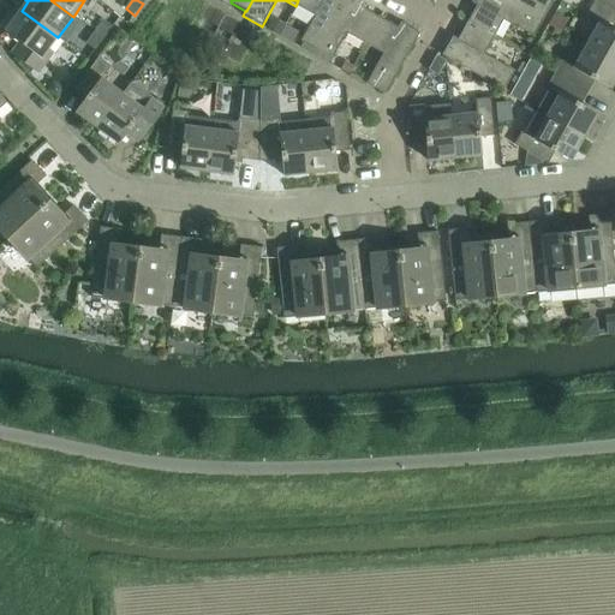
[(298,0),(296,6),(315,17),(300,42),(317,51),(345,0),(298,0)]
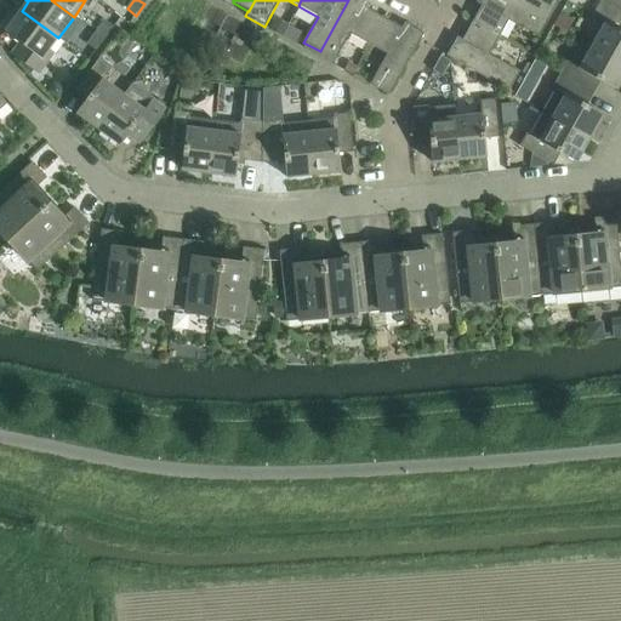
[(363,0),(348,0),(320,51),(336,61),(351,35),(370,46),(385,18),(368,10),(371,4),(363,0)]
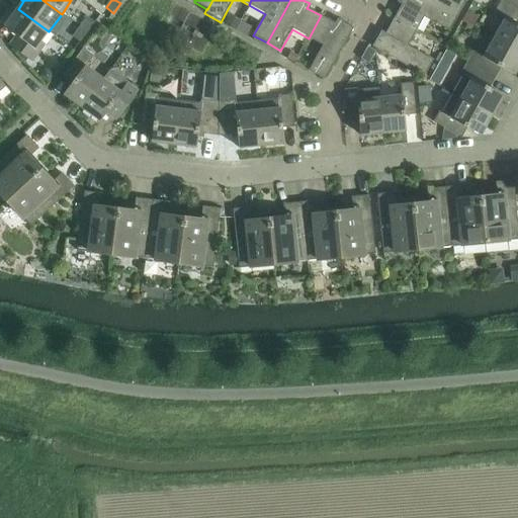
[(402,5),(394,19),(416,32),(424,18),(449,32),(457,16),(428,0),(399,0),(398,3),(402,5)]
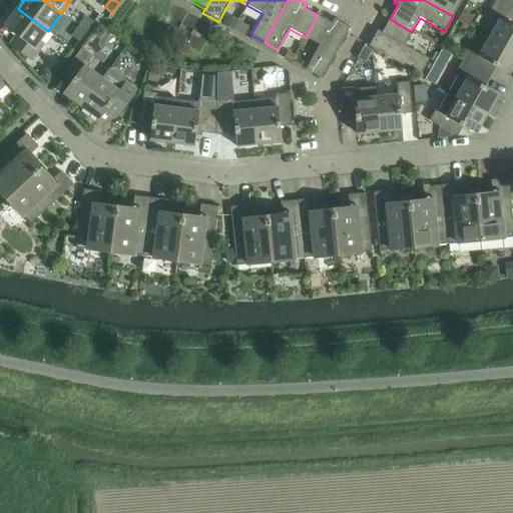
[(424,0),(453,16),(462,1),(460,0),(424,0)]
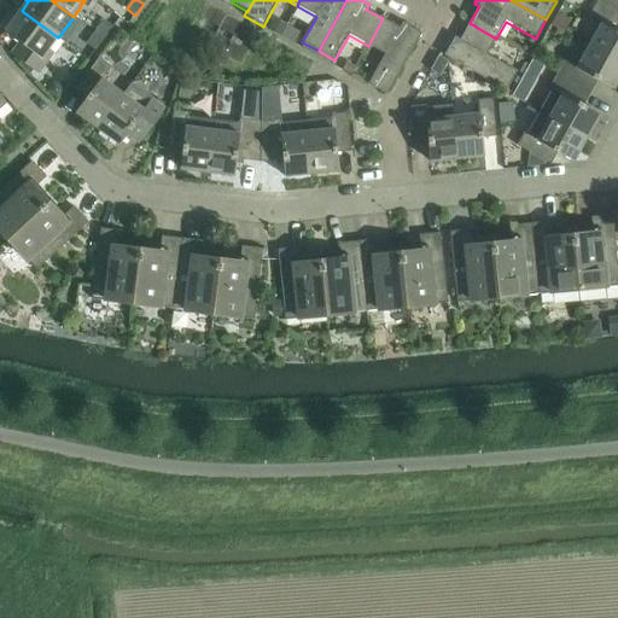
[(617,0),(598,0),(596,3),(617,15),(617,0)]
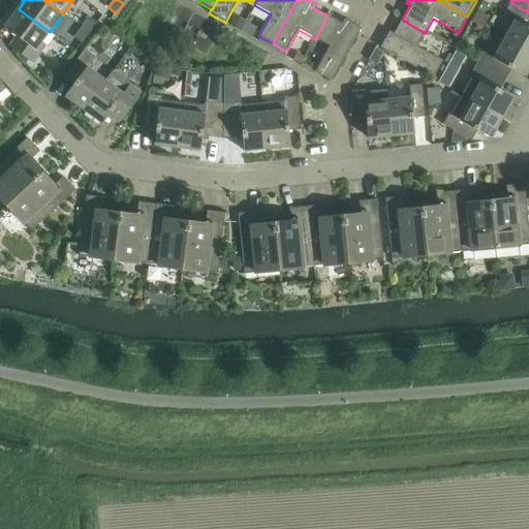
[(516,20),(504,39),(528,53),(528,12),(510,2),(504,13),(516,20)]
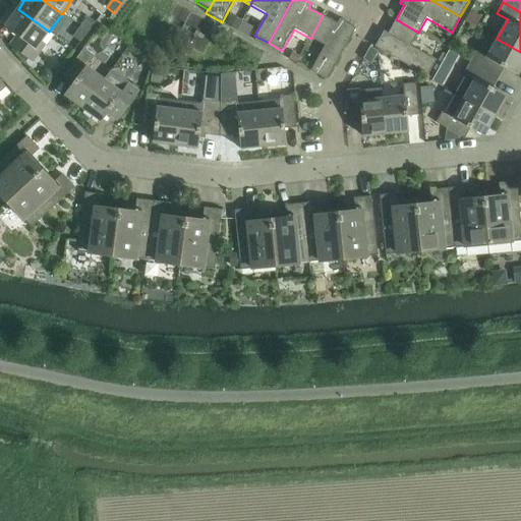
[(49,32),(18,9),(4,27),(16,37),(10,46),(33,62),(45,45),(41,42),(49,32)]
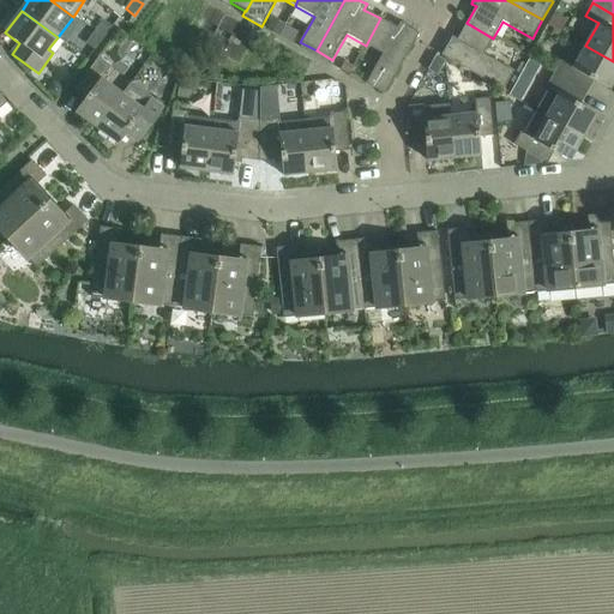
[(380,18),(366,46),(383,54),(366,84),(385,95),(420,34),(401,23),(397,28),(380,18)]
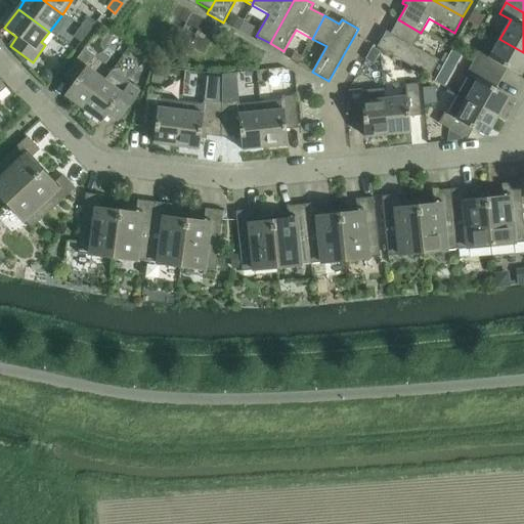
[(232,16),(227,25),(237,31),(243,22),(232,16)]
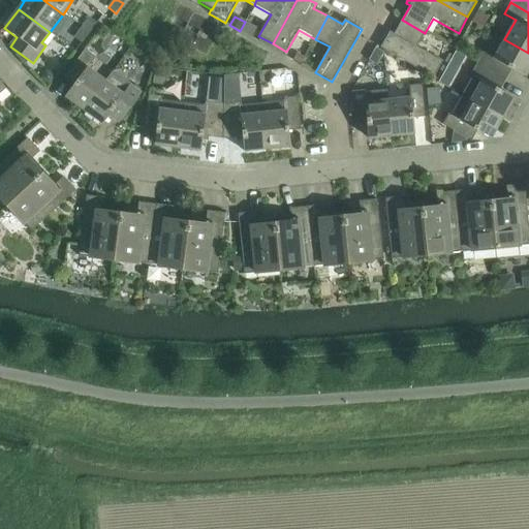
[(88,19),(81,29),(89,34),(96,24),(88,19)]
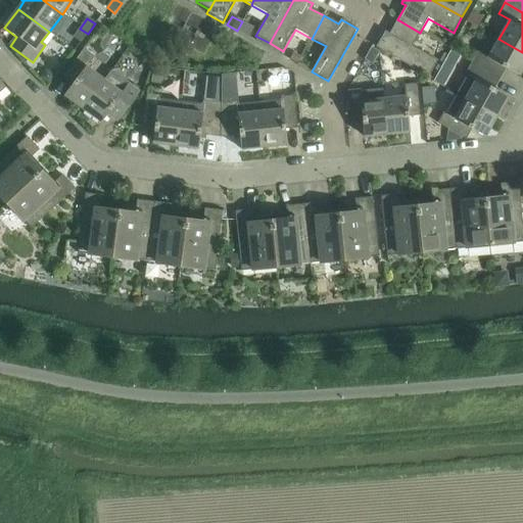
[(420,33),(397,19),(389,34),(385,32),(376,48),(428,78),(437,61),(412,47),(420,33)]
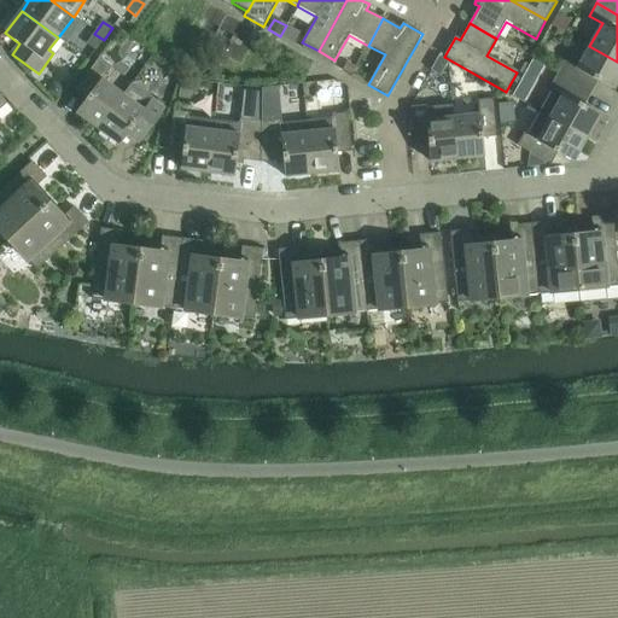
[(286,25),(280,36),(293,44),(299,33),(286,25)]
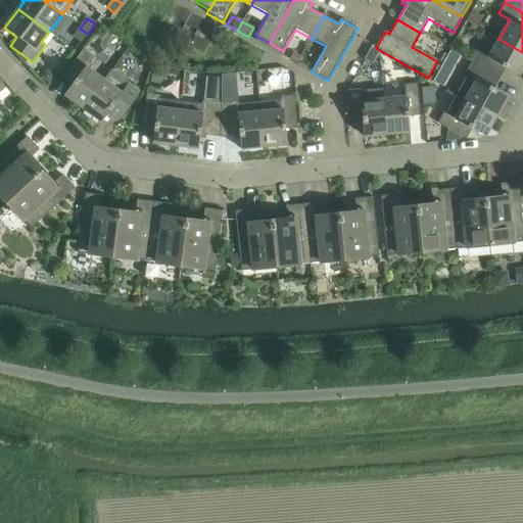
[(88,34),(80,29),(73,38),(81,43),(88,34)]
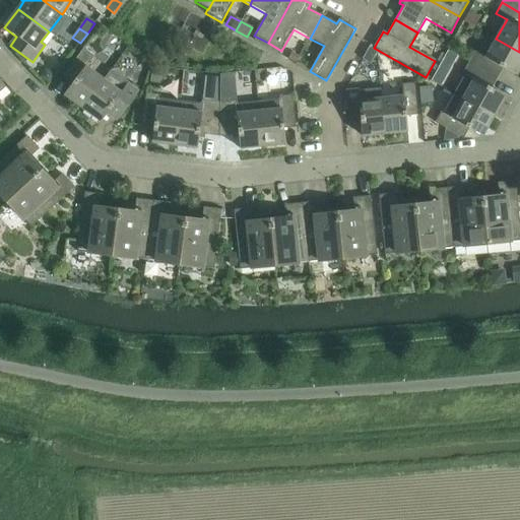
[(474,52),(468,63),(493,76),(499,66),(516,76),(519,69),(519,52),(496,39),(485,58),(474,52)]
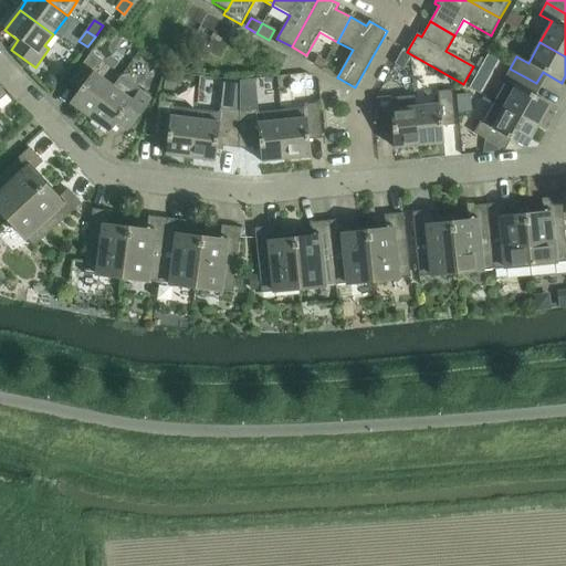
[(401,52),(395,65),(402,70),(410,56),(401,52)]
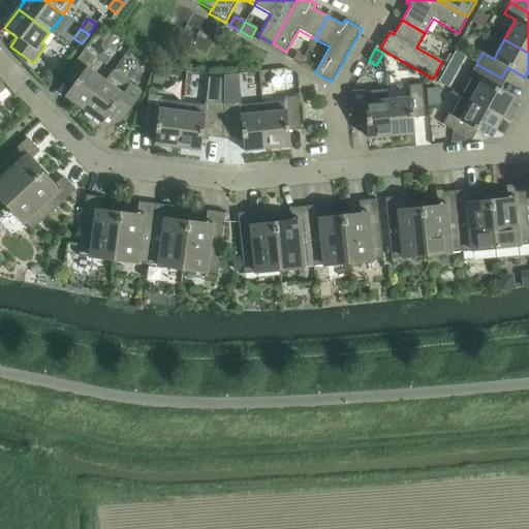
[(85,50),(67,73),(78,81),(65,97),(84,111),(105,82),(88,68),(95,58),(85,50)]
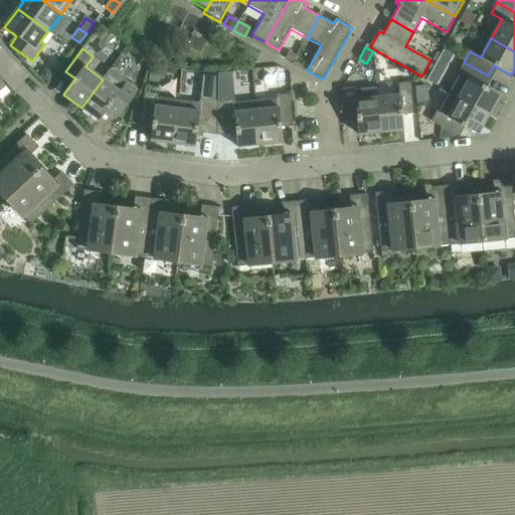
[(461,74),(451,94),(489,116),(500,96),(483,86),(488,75),(464,62),(458,73),(461,74)]
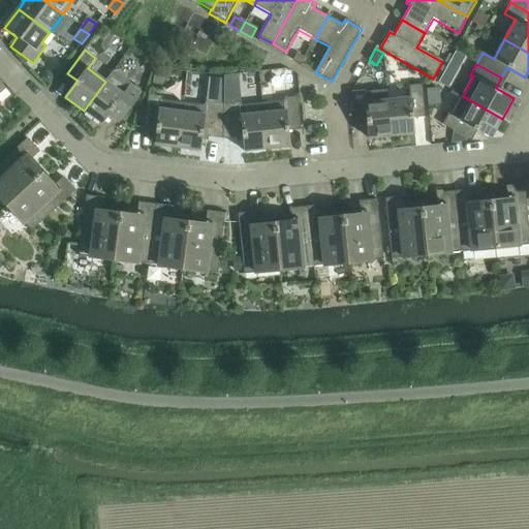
[(105,82),(84,111),(102,125),(112,113),(122,120),(142,92),(114,71),(105,82)]
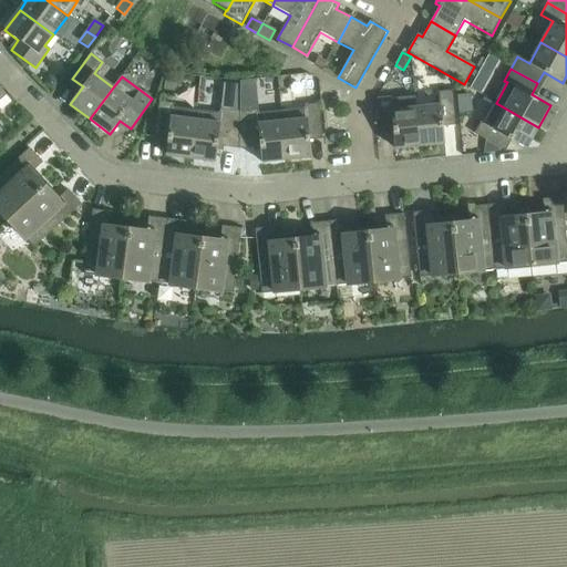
[(49,79),(44,84),(52,91),(59,82),(53,78),(49,79)]
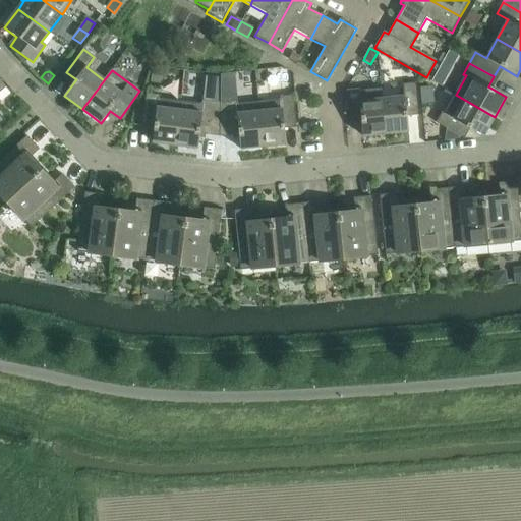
[(404,97),(382,99),(386,134),(408,132),(407,117),(418,116),(415,83),(402,84),(404,97)]
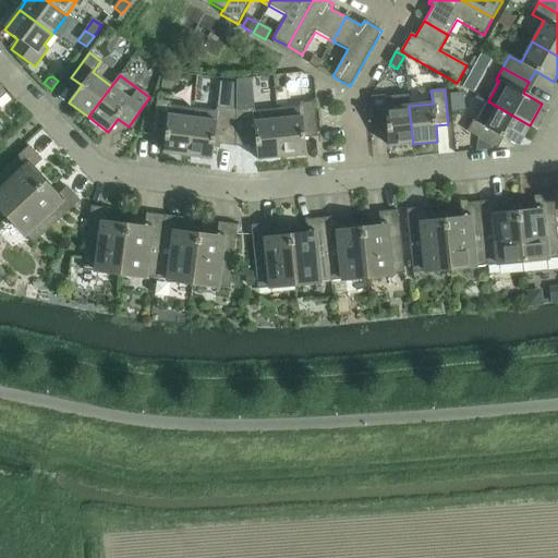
[(385,96),(371,97),(374,126),(386,125),(387,131),(388,147),(413,144),(409,106),(408,95),(385,98),(385,96)]
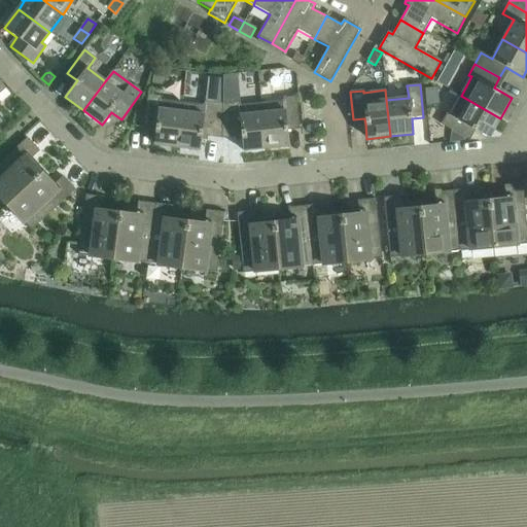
[(148,95),(144,123),(156,125),(153,145),(177,147),(182,103),(161,100),(162,97),(148,95)]
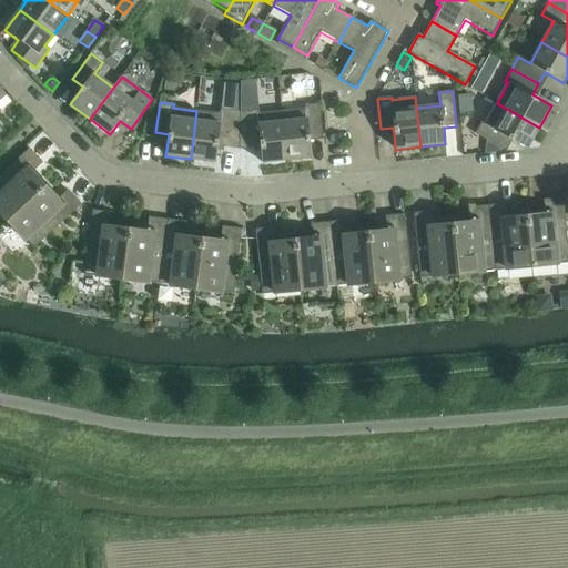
[(539,128),(497,103),(485,124),(482,122),(475,134),(486,141),(501,150),(508,139),(527,149),(539,128)]
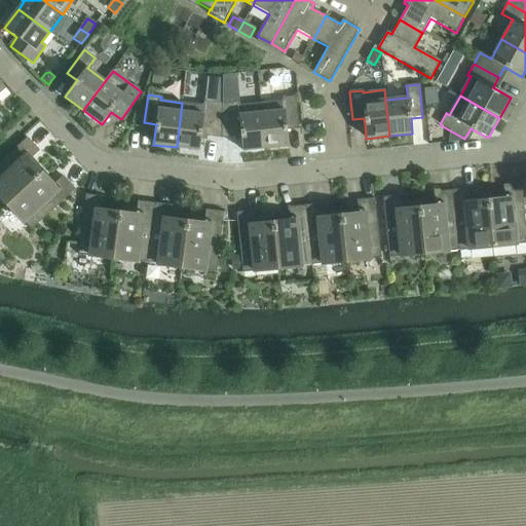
[(283,101),(261,104),(265,149),(289,146),(287,126),(299,124),(296,97),(283,98),(283,101)]
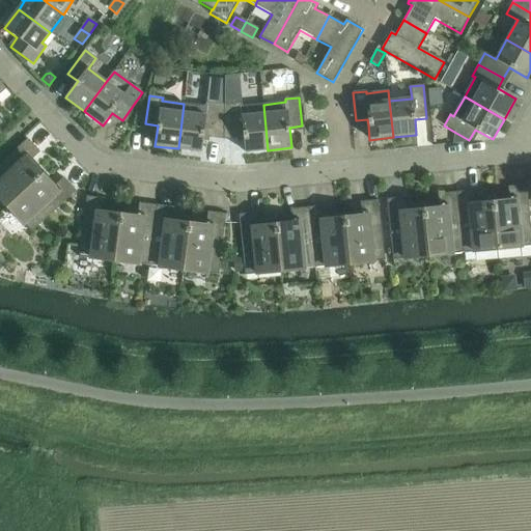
[(184,104),(178,148),(201,151),(203,137),(223,140),(224,105),(220,105),(206,103),(206,107),(184,104)]
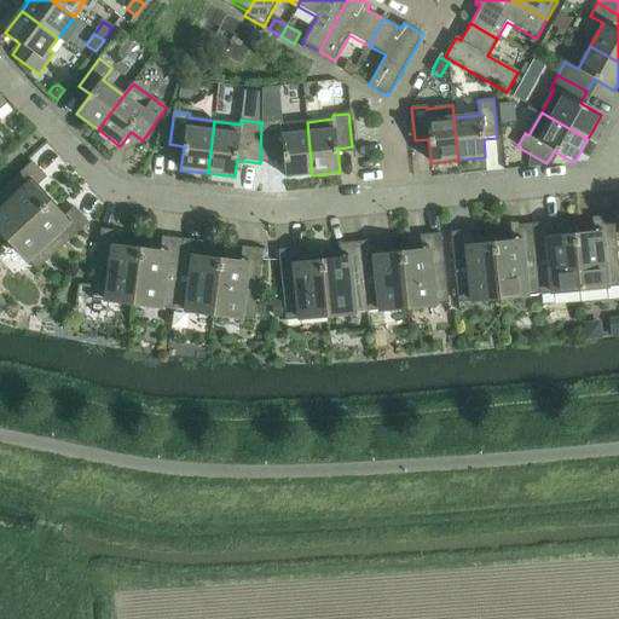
[(266,122),(261,122),(260,163),(284,161),(285,178),(312,175),(307,122),(282,125),(281,121),(266,122)]
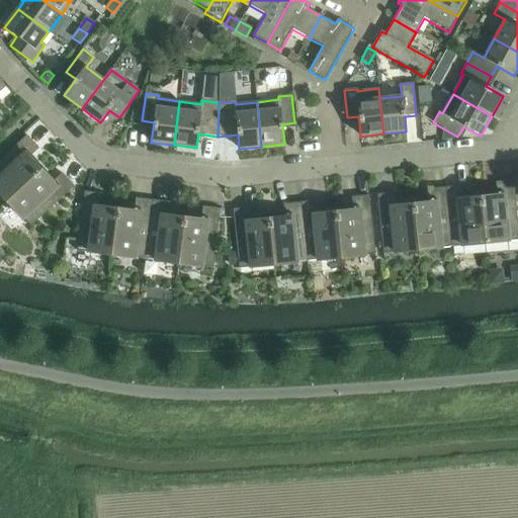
[(443,128),(441,140),(456,138),(457,137),(443,128)]
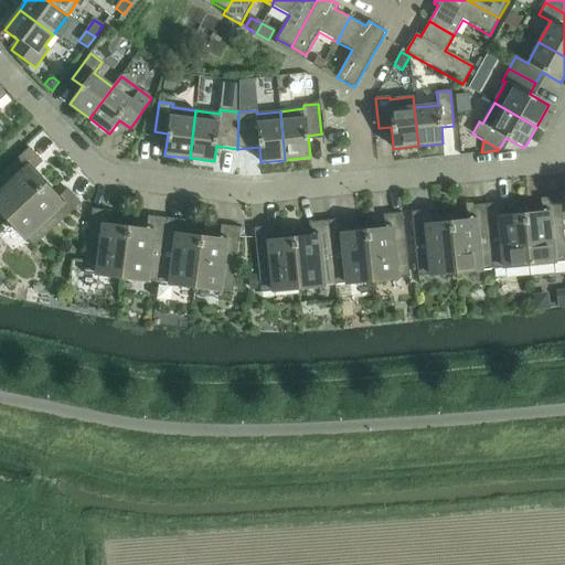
[(0,174),(0,212),(8,221),(42,189),(29,174),(43,162),(29,148),(0,174)]
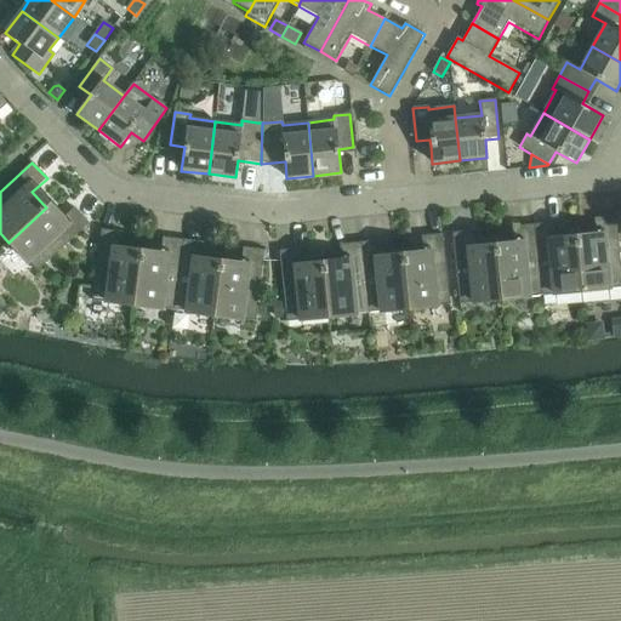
[(46,208),(9,243),(36,273),(89,223),(74,208),(60,222),(46,208)]
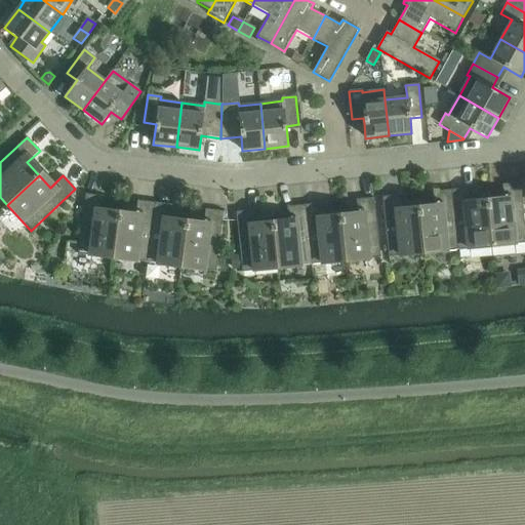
[(505,202),(487,204),(491,247),(524,243),(524,227),(521,184),(502,185),(505,202)]
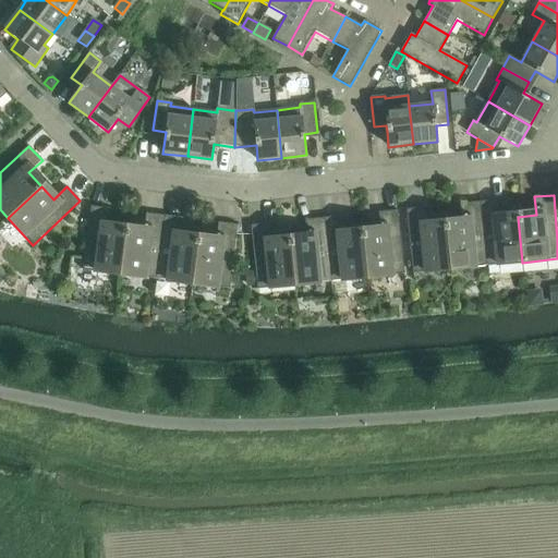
[(498,201),(480,203),(486,266),(522,263),(518,217),(500,218),(498,201)]
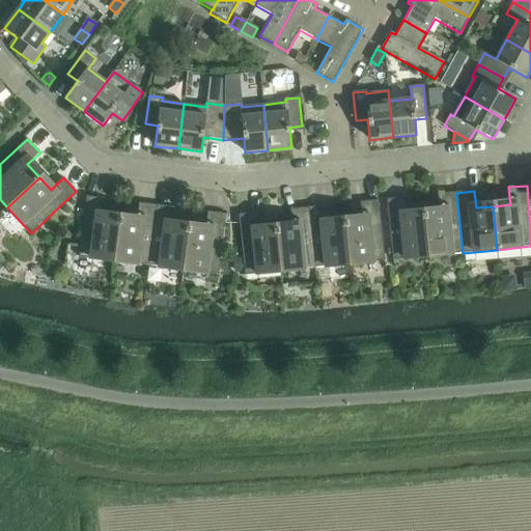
[(441,212),(424,214),(428,257),(463,253),(456,193),(439,194),(441,212)]
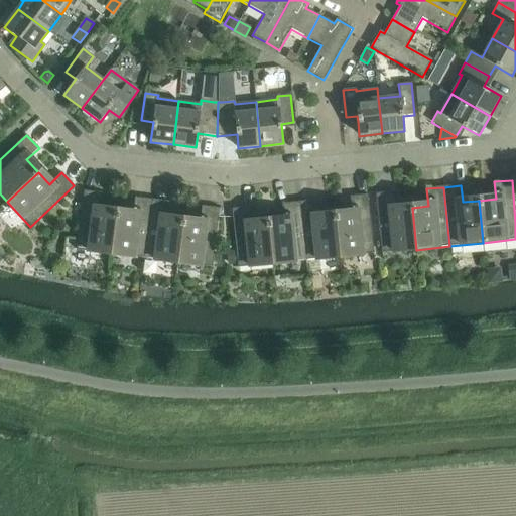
[(77,250),(111,254),(116,212),(100,210),(102,194),(84,191),(77,250)]
